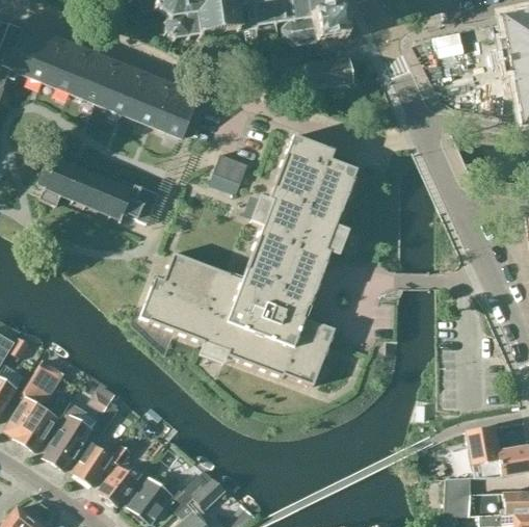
[(142,0),(144,9),(154,8),(156,9),(158,7),(168,15),(165,20),(163,20),(163,21),(165,22),(166,29),(164,31),(166,32),(168,31),(175,34),(174,37),(177,37),(177,35),(189,34),(189,36),(192,36),(191,33),(200,32),(201,35),(204,34),(204,32),(237,27),(238,30),(241,29),(241,28),(258,25),(260,33),(280,31),(278,23),(280,23),(279,20),(290,19),(284,26),(283,25),(283,28),(284,28),(285,34),(284,35),(285,37),(286,36),(293,42),(293,44),(295,44),(295,43),(316,40),(316,42),(347,36),(343,6),(335,7),(334,0),(142,0)]
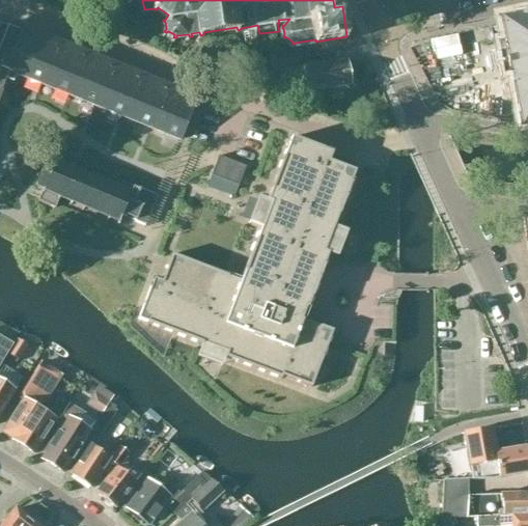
[(479,12),(480,29),(503,27),(501,10),(479,12)]
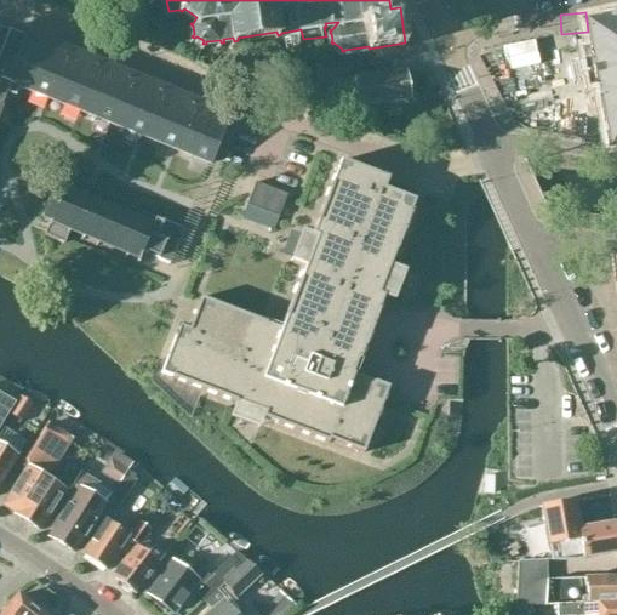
[(616,13),(595,17),(601,46),(594,47),(600,78),(590,79),(601,136),(615,137),(616,137),(616,13)]
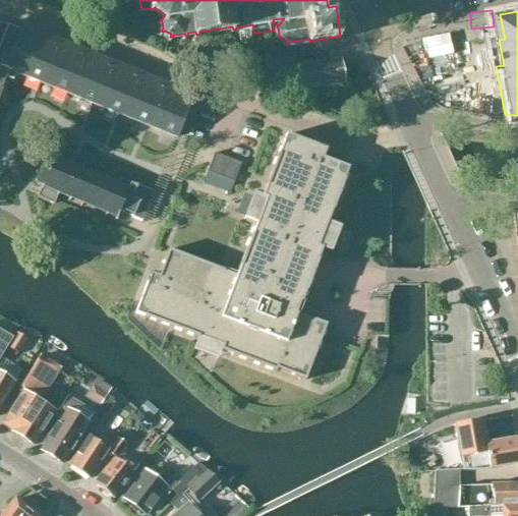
[(0,83),(2,84),(7,73),(14,75),(17,69),(29,73),(31,68),(45,74),(43,79),(56,84),(58,79),(71,84),(69,90),(82,96),(84,91),(98,96),(96,101),(109,106),(111,101),(125,107),(123,112),(136,117),(138,112),(152,117),(150,122),(163,128),(165,123),(179,128),(177,133),(178,134),(183,120),(191,124),(196,112),(202,101),(200,100),(204,95),(195,91),(25,21),(23,30),(11,24),(11,23),(0,18),(0,83)]
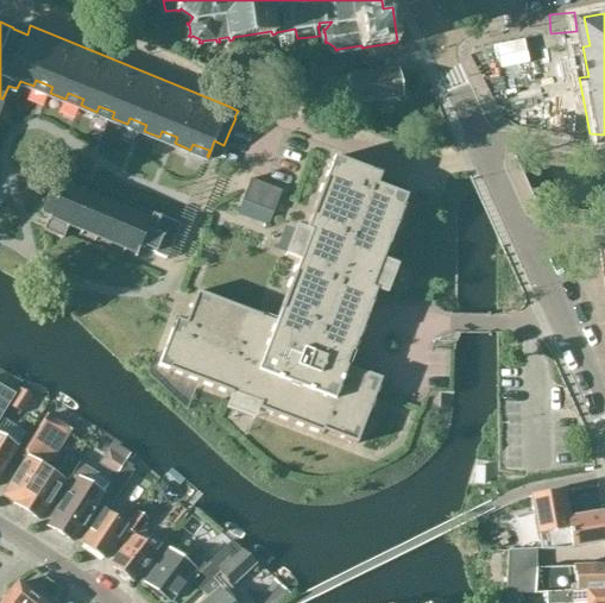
[(505,48),(505,71),(522,71),(522,46),(505,48)]
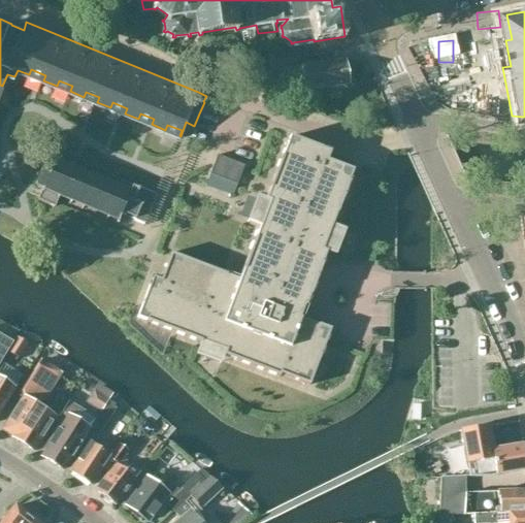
[(321,56),(291,61),(296,89),(307,87),(308,88),(352,80),(348,55),(322,59),(321,56)]
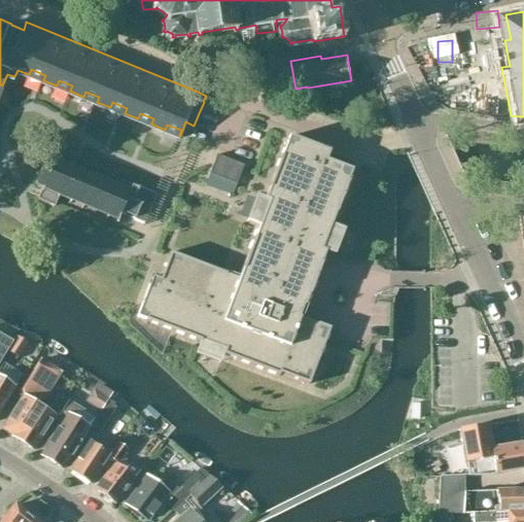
[(155,273),(139,313),(204,338),(204,337),(228,346),(223,350),(282,372),(282,370),(311,381),(333,324),(302,313),(306,303),(308,304),(329,247),(324,245),(334,222),(355,166),(328,155),(332,148),(291,133),(267,197),(270,198),(241,276),(229,271),(230,270),(173,249),(163,276),(155,273)]
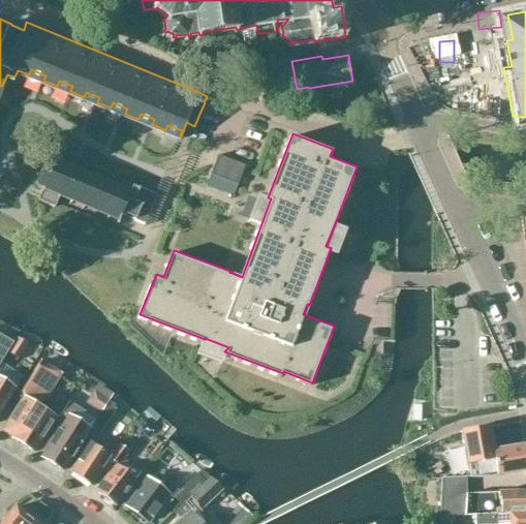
[(49,155),(38,181),(45,184),(40,196),(58,204),(62,192),(72,197),(71,199),(74,201),(75,198),(85,202),(84,205),(86,206),(87,203),(97,207),(96,210),(98,211),(99,208),(111,212),(109,215),(111,216),(112,213),(121,216),(119,219),(122,220),(125,211),(137,216),(137,217),(147,221),(159,191),(140,183),(138,184),(124,178),(123,181),(122,183),(111,179),(112,177),(110,175),(109,178),(98,174),(99,172),(98,171),(97,174),(86,168),(87,166),(86,165),(85,168),(73,163),(79,153),(61,146),(56,158),(49,155)]
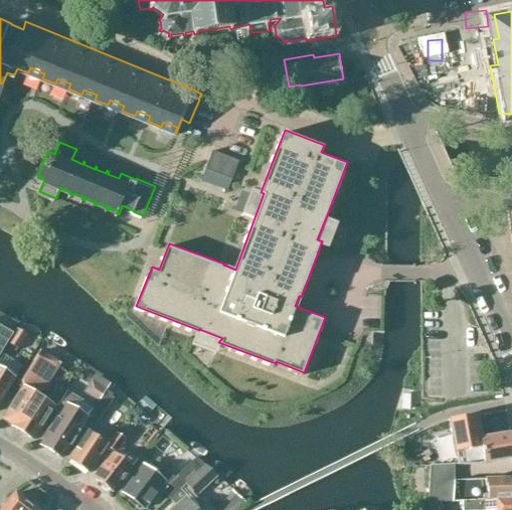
[(0,361),(0,360),(0,354),(2,352),(10,340),(14,333),(0,325),(0,361)]
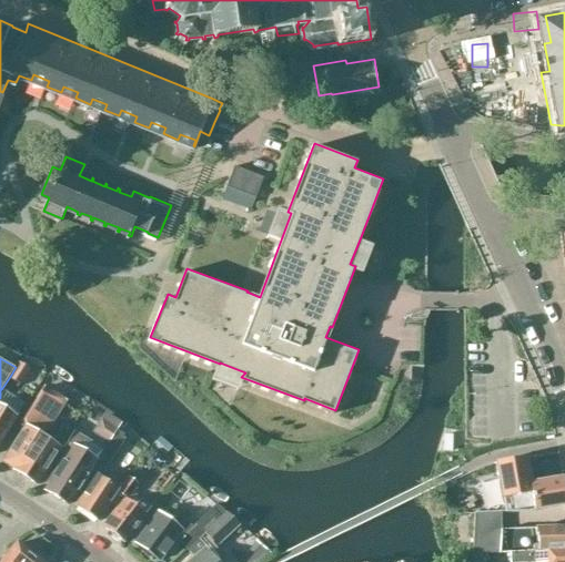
[(27,426),(6,459),(17,467),(16,468),(40,482),(62,446),(38,430),(60,395),(47,386),(23,423),(27,426)]
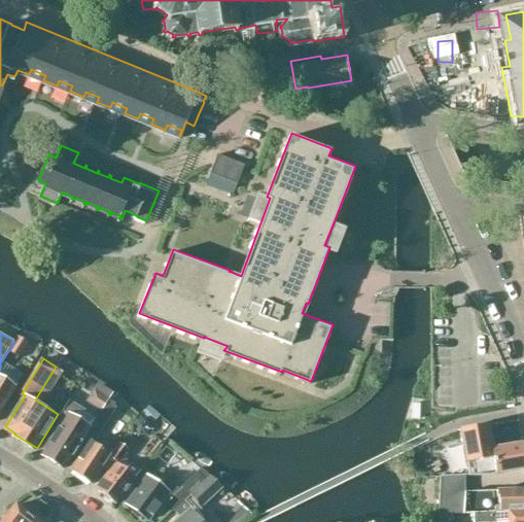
[(8,375),(0,370),(0,414),(13,393),(12,393),(20,383),(7,376),(8,375)]
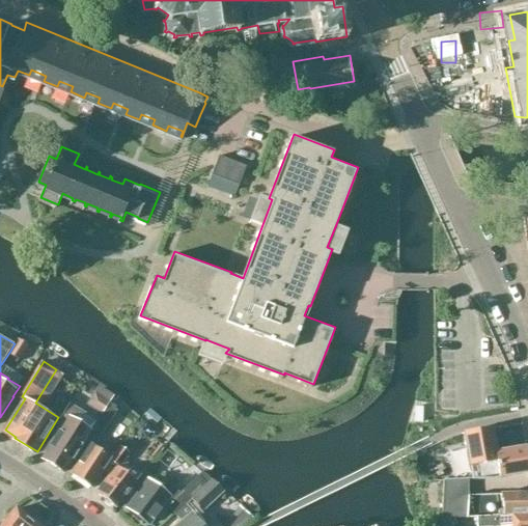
[(104,386),(95,400),(106,408),(107,408),(110,402),(115,393),(104,386)]
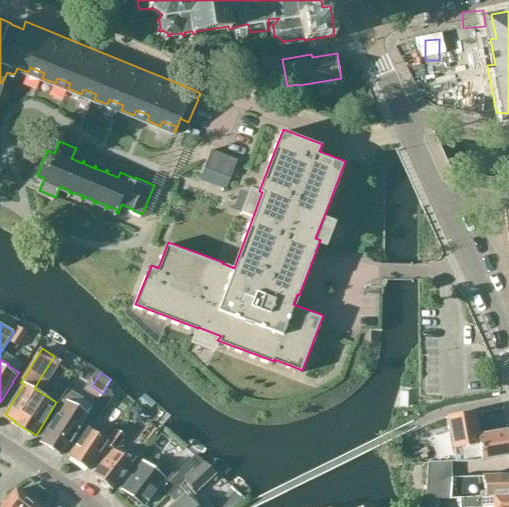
[(95,404),(92,410),(100,416),(115,393),(106,387),(103,393),(102,393),(95,404)]
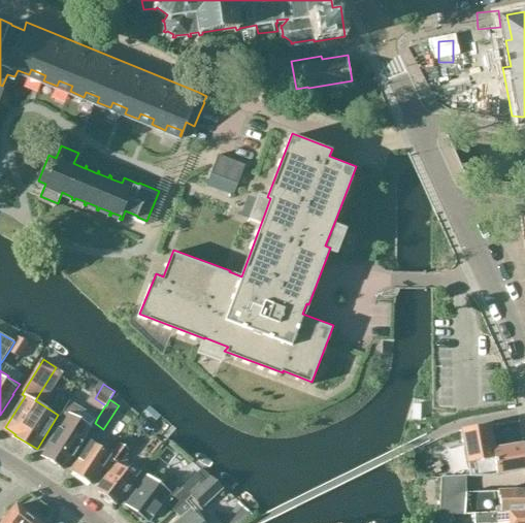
[(71,461),(95,423),(98,417),(71,400),(63,414),(66,416),(47,446),(48,447),(44,454),(66,467),(70,460),(71,461)]
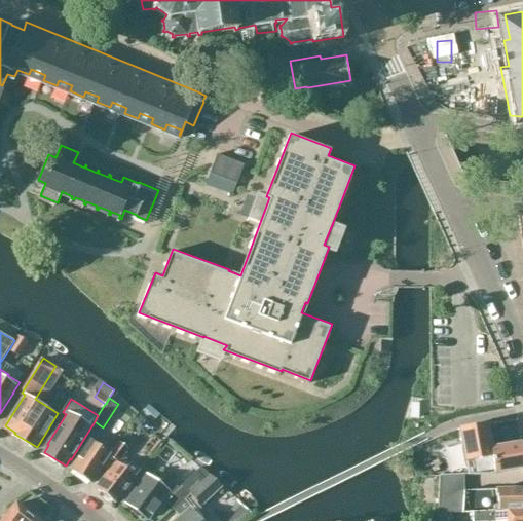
[(470,457),(476,456),(487,455),(488,469),(498,469),(522,463),(522,438),(494,443),(490,419),(463,424),(470,457)]
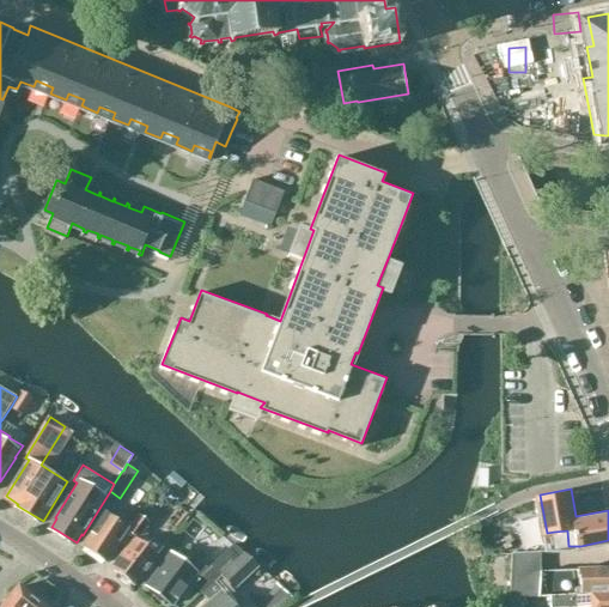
[(145,507),(133,524),(121,542),(128,547),(114,565),(123,574),(123,578),(129,582),(133,581),(136,583),(166,544),(146,528),(152,519),(151,519),(153,514),(154,515),(163,504),(152,497),(145,507)]
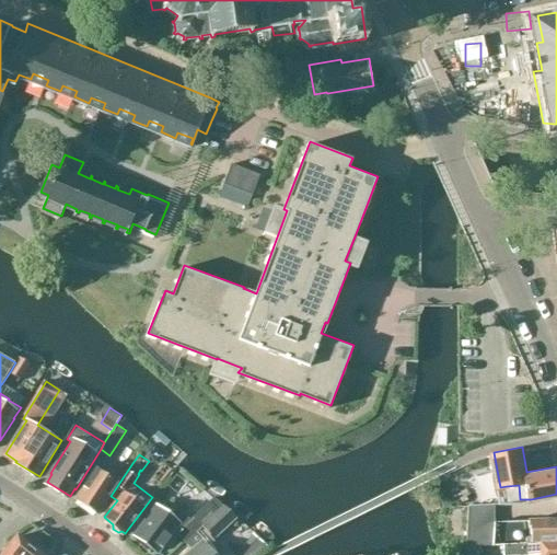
[(111,496),(122,480),(99,464),(77,498),(86,504),(84,507),(95,513),(96,511),(100,513),(111,496)]
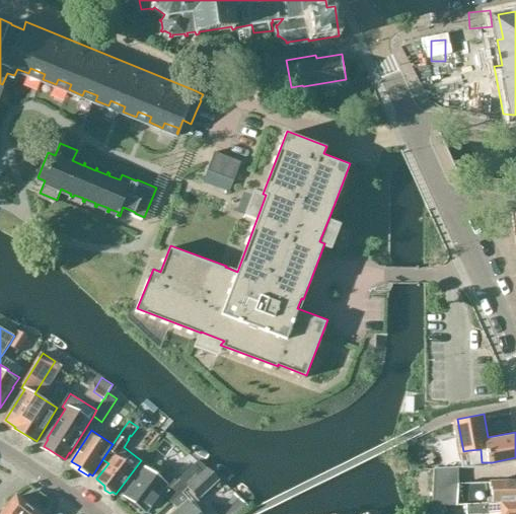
[(164,490),(174,500),(211,467),(201,457),(171,485),(146,466),(126,494),(149,511),(164,490)]
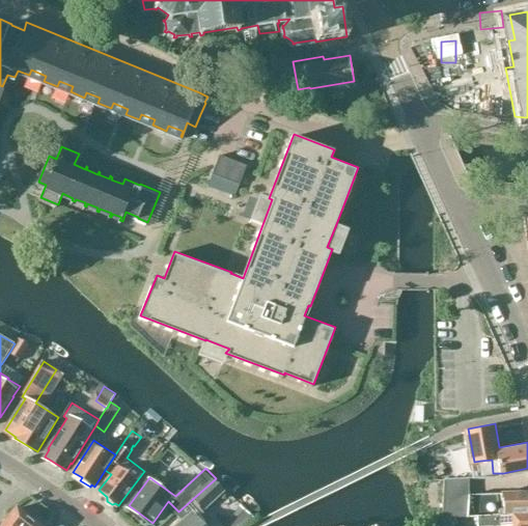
[(472,475),(447,476),(446,476),(444,513),(469,511),(527,508),(527,489),(473,492),(472,475)]
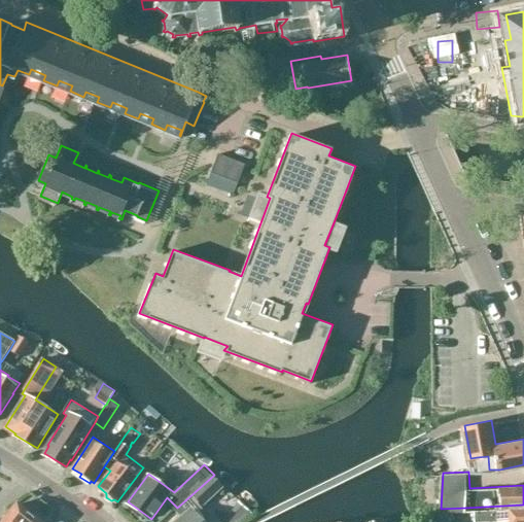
[(223,484),(214,475),(177,508),(183,515),(174,521),(206,521),(204,518),(209,514),(199,500),(200,499),(203,503),(223,484)]
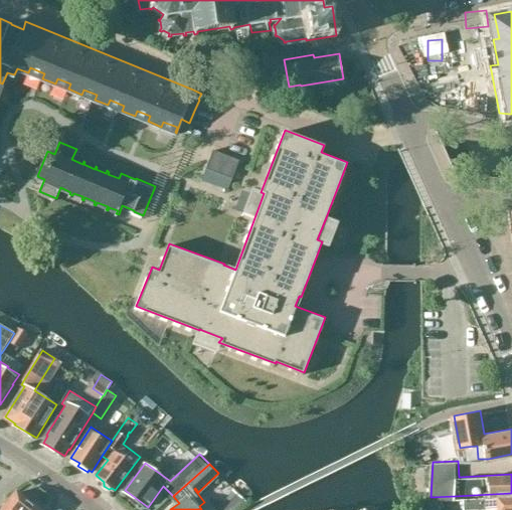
[(0,509),(41,509),(17,490),(1,509),(0,509)]
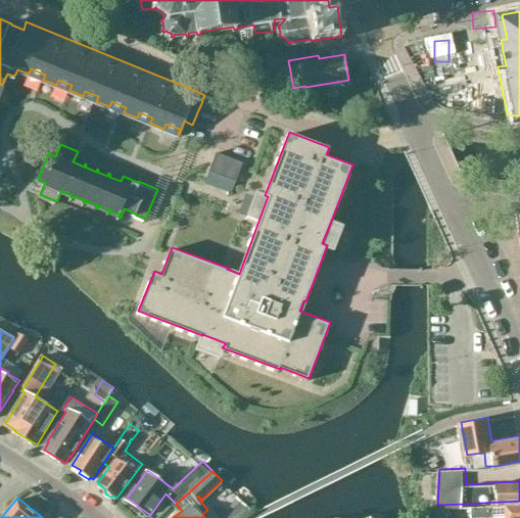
[(519,501),(462,504),(463,507),(472,507),(473,517),(505,515),(505,517),(519,517),(519,501)]
